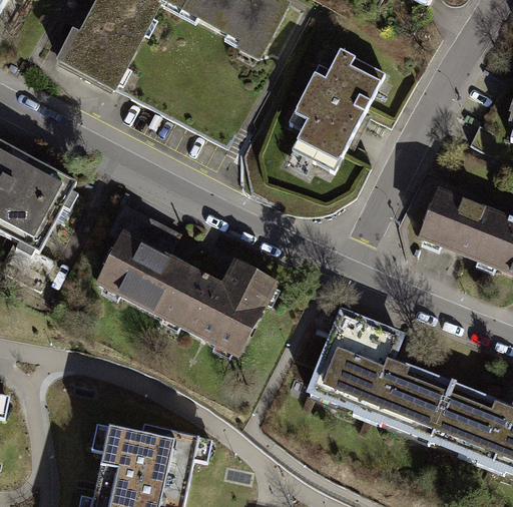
[(114,85),(157,0),(94,0),(83,22),(76,19),(57,56),(114,85)]
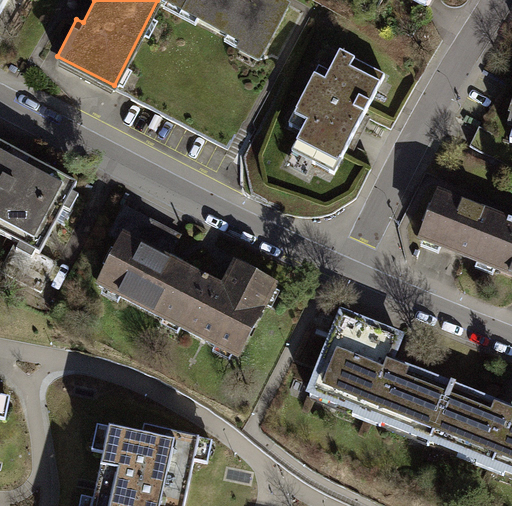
[(165,0),(181,8),(185,0),(165,0)]
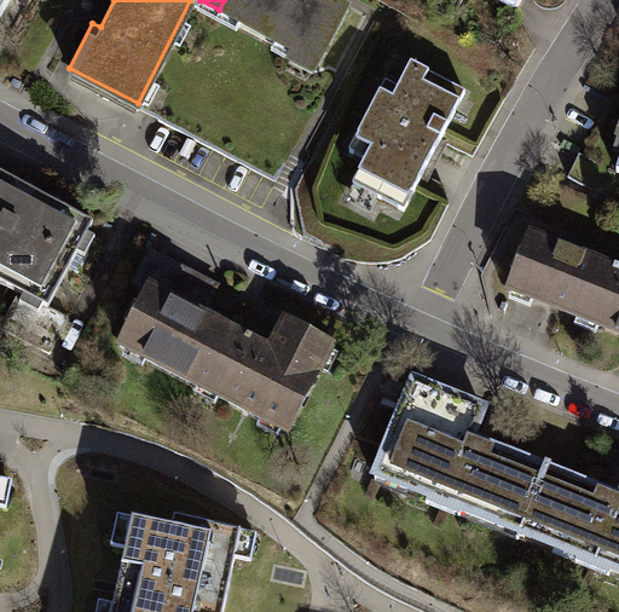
[(345,1),(342,0),(224,0),(219,10),(294,48),(290,56),(311,67),(345,1)]
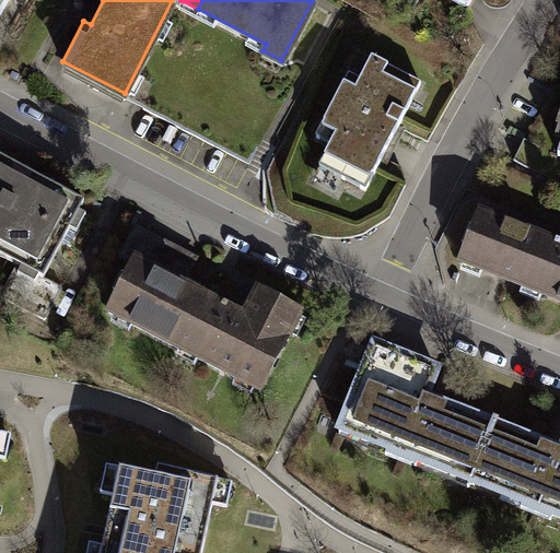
[(318,160),(365,184),(420,74),(372,50),(361,71),(349,65),(316,129),(330,136),(318,160)]
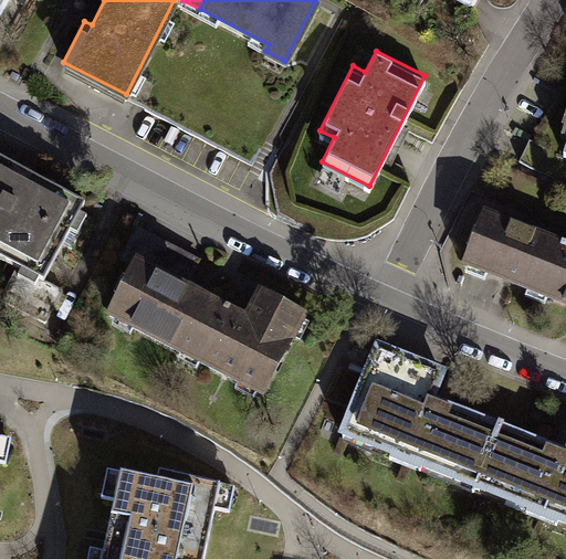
[(0,253),(14,261),(42,275),(82,196),(0,155),(0,253)]
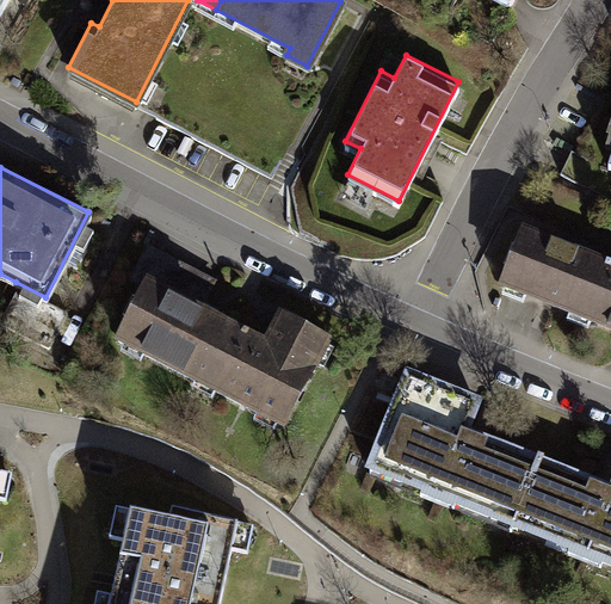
[(499,278),(568,304),(588,253),(519,226),(499,278)]
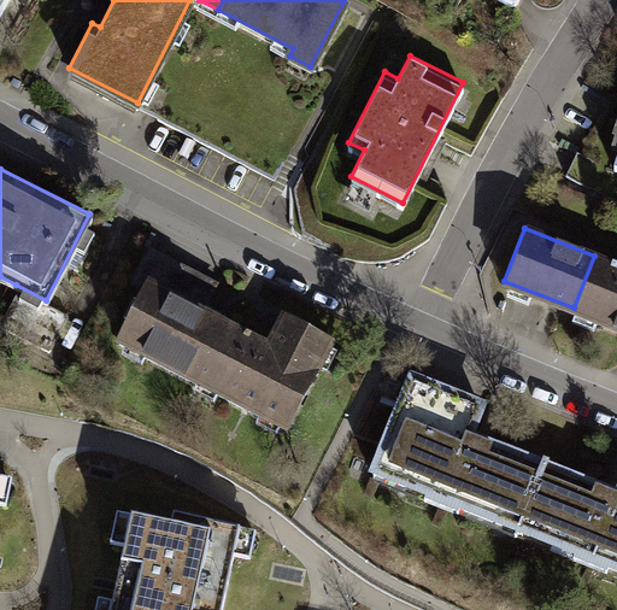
[(135,276),(147,282),(197,306),(211,276),(151,246),(135,276)]
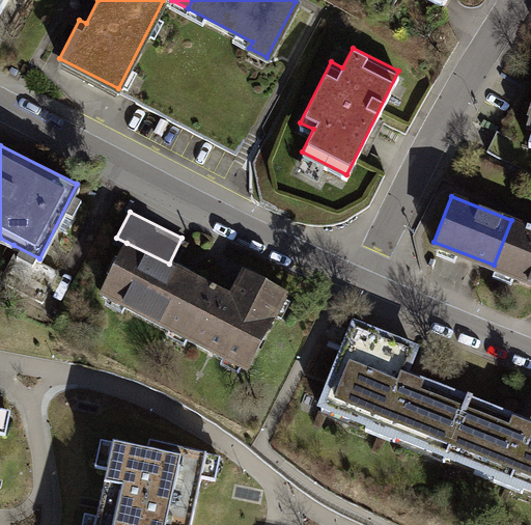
[(530,226),(511,220),(494,265),(530,279),(530,226)]
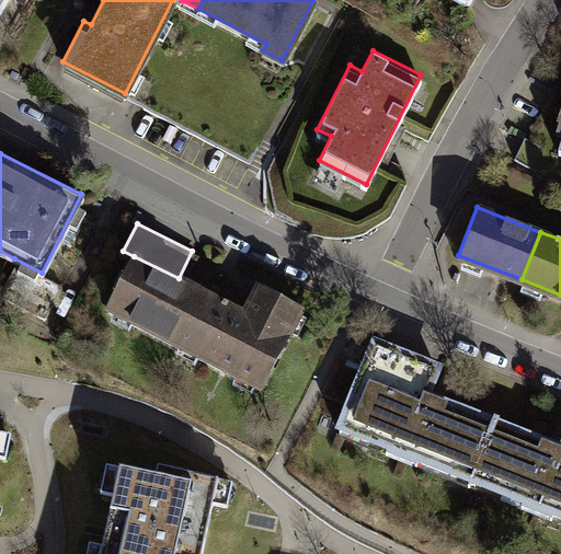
[(189,284),(179,278),(134,256),(109,304),(202,351),(226,302),(189,284)]
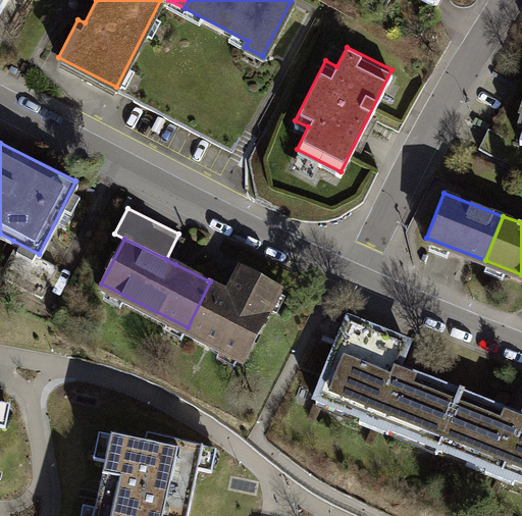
[(54,261),(39,254),(13,241),(0,266),(0,271),(39,291),(54,261)]
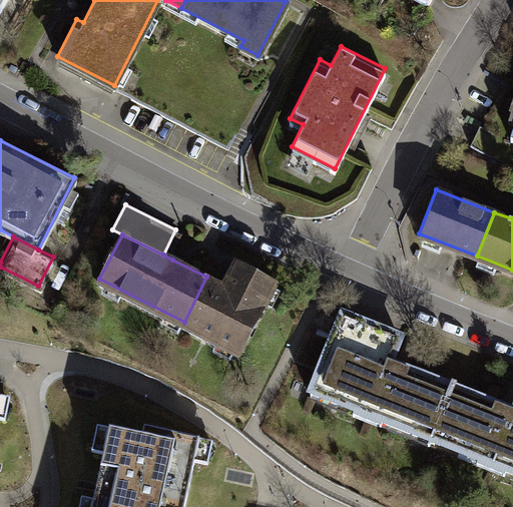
[(224,286),(206,277),(184,322),(238,349),(274,279),(237,261),(224,286)]
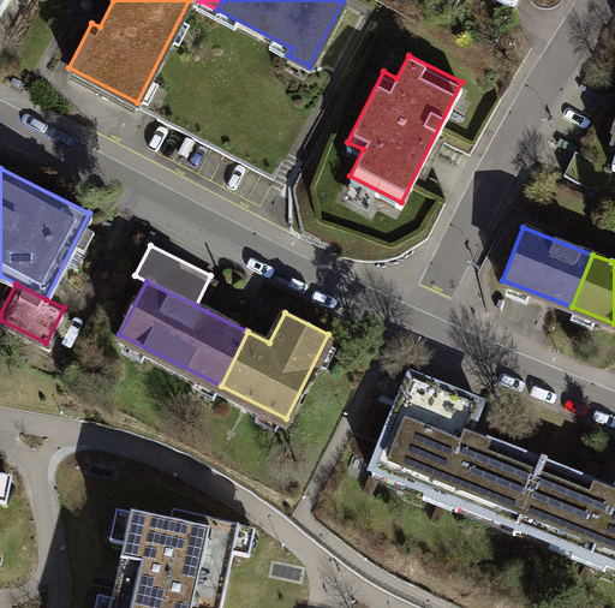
[(375,468),(517,522),(542,457),(465,428),(476,397),(412,373),(375,468)]
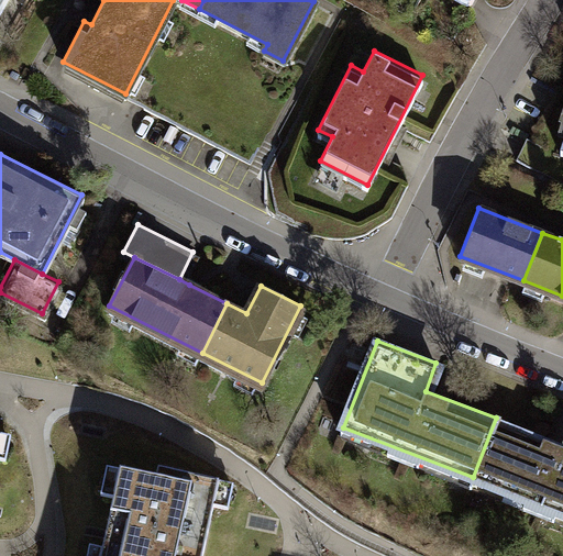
[(562,443),(496,418),(473,477),(562,511),(562,443)]
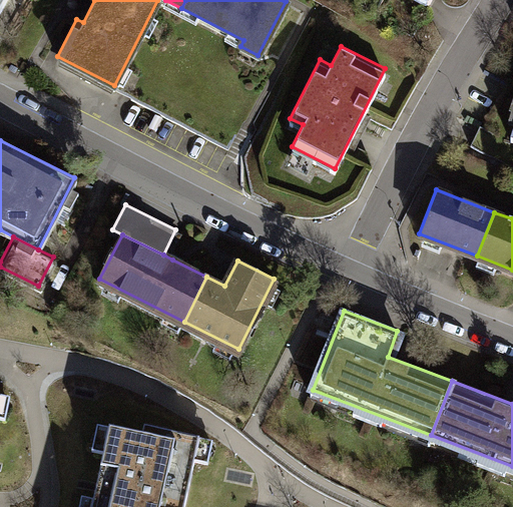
[(90,506),(182,506),(198,434),(143,422),(141,430),(109,423),(90,506)]
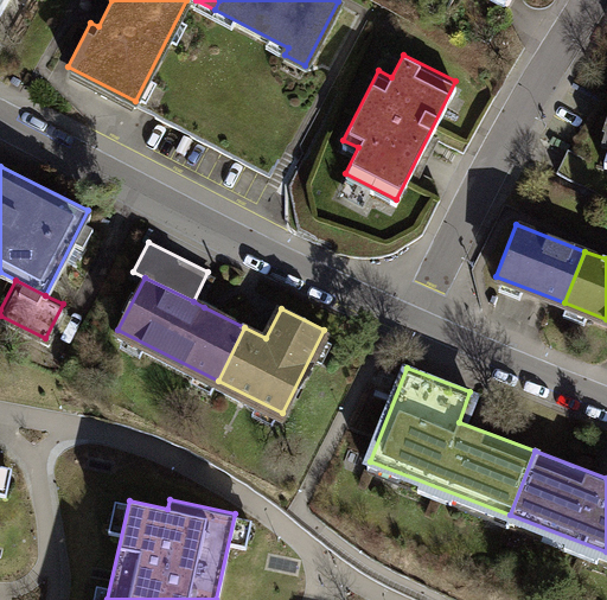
All buildings are outlined.
